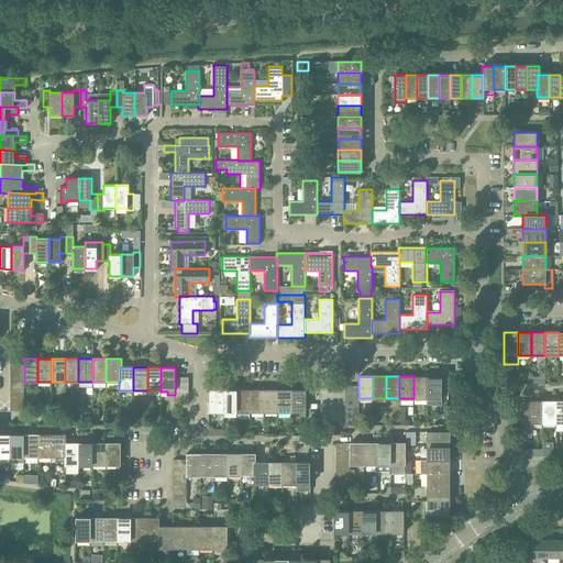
[(427,376),(414,376),(414,398),(427,398),(427,376)]
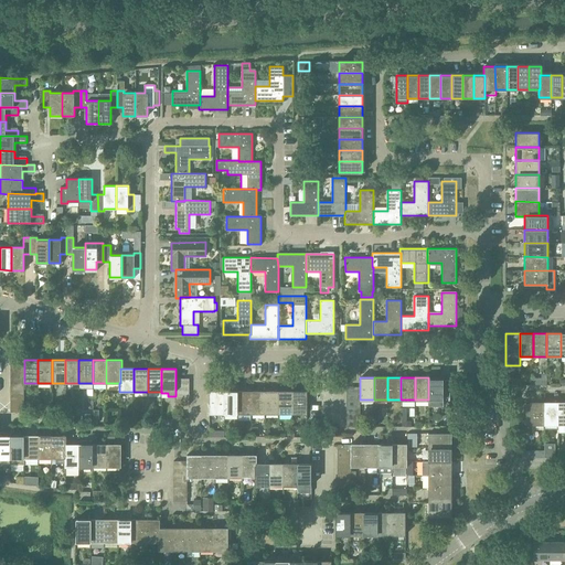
[(443,377),(428,377),(428,400),(428,407),(443,407),(443,397),(449,397),(449,380),(443,380),(443,377)]
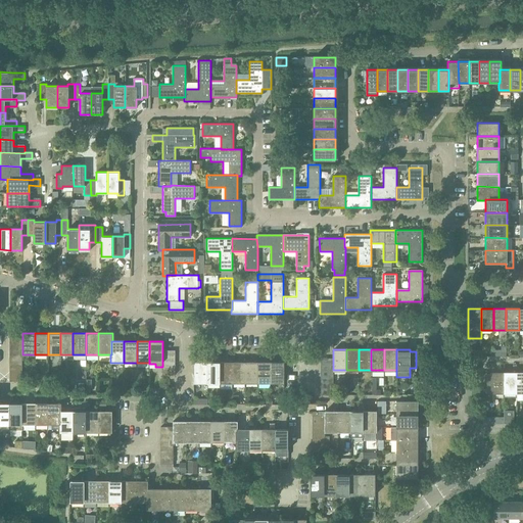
[(194,383),(207,383),(207,362),(194,362),(194,383)]
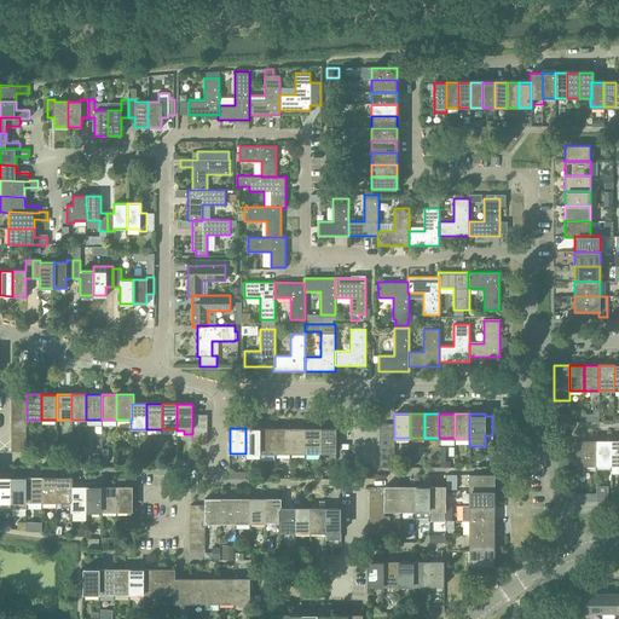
[(260,428),(246,428),(246,453),(260,453),(260,428)]
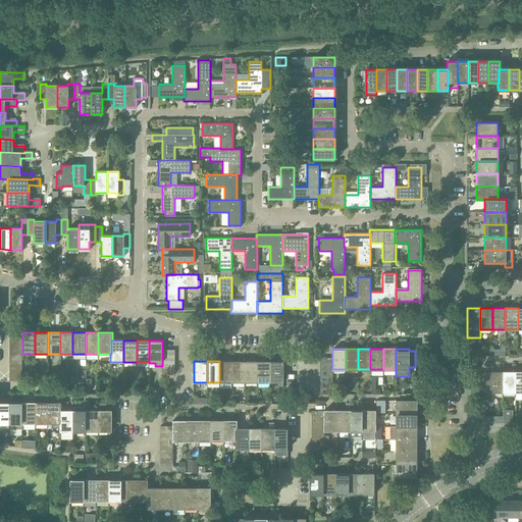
[(231,361),(219,361),(219,382),(231,382),(231,361)]
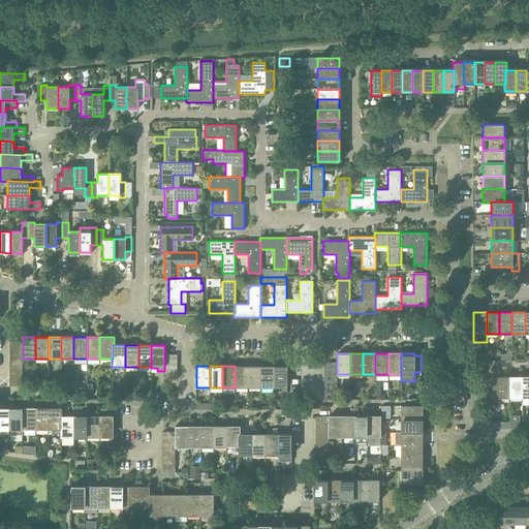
[(248,366),(235,366),(235,387),(248,387),(248,366)]
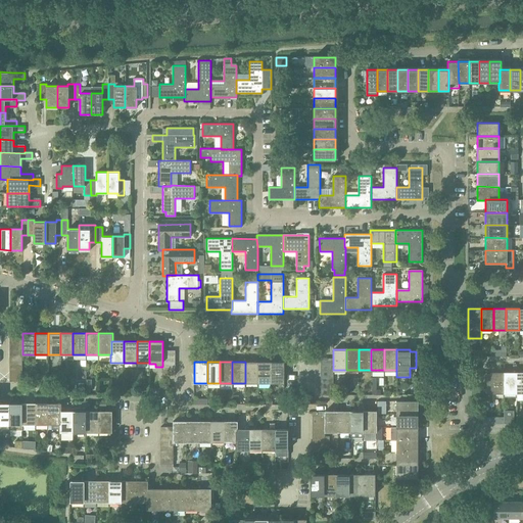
[(258,362),(245,362),(245,383),(258,383),(258,362)]
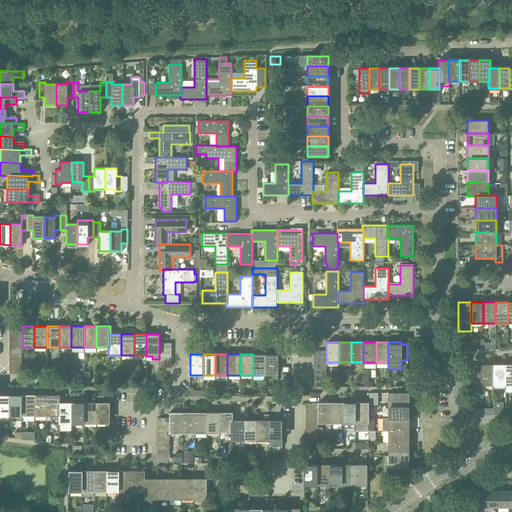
[(265,354),(253,354),(253,375),(265,375),(265,354)]
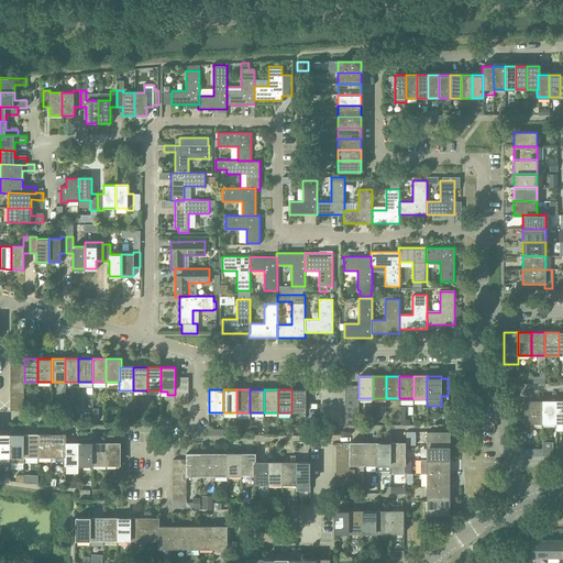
[(306,389),(291,389),(291,412),(306,412),(306,389)]
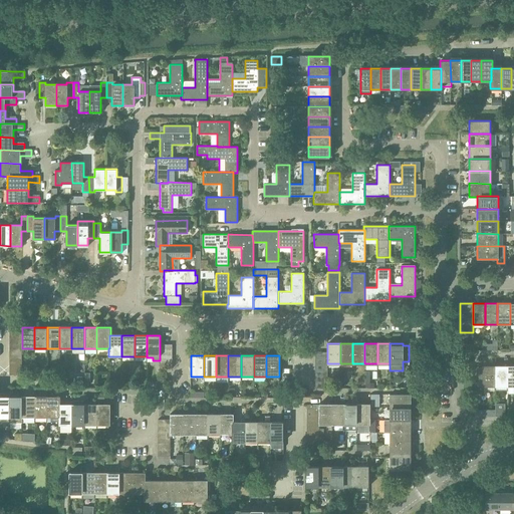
[(482,386),(494,387),(494,365),(482,365),(482,367),(480,367),(480,384),(482,384),(482,386)]
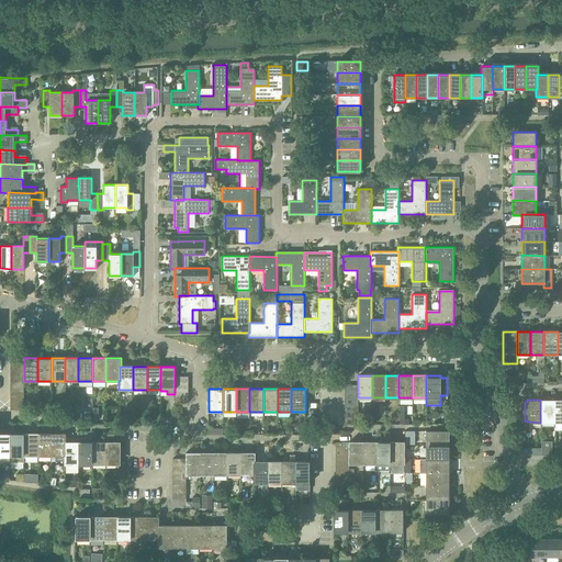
[(554,423),(554,400),(540,400),(540,423),(541,423),(541,426),(554,426),(554,423)]
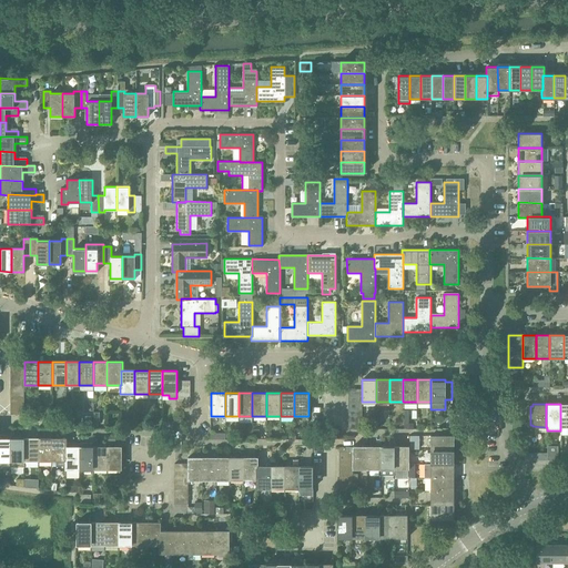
[(430,436),(430,449),(454,449),(454,436),(430,436)]
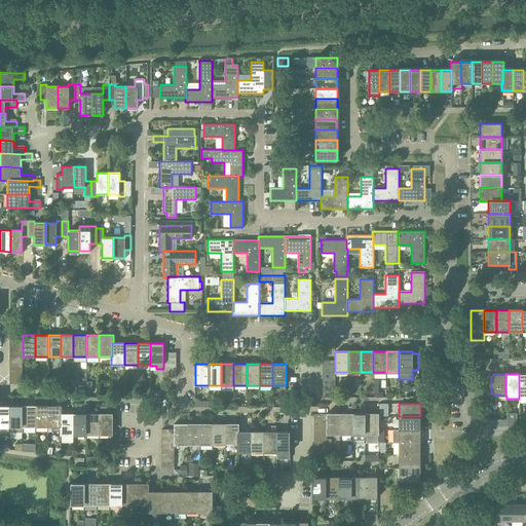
[(0,426),(9,426),(9,406),(0,405),(0,426)]
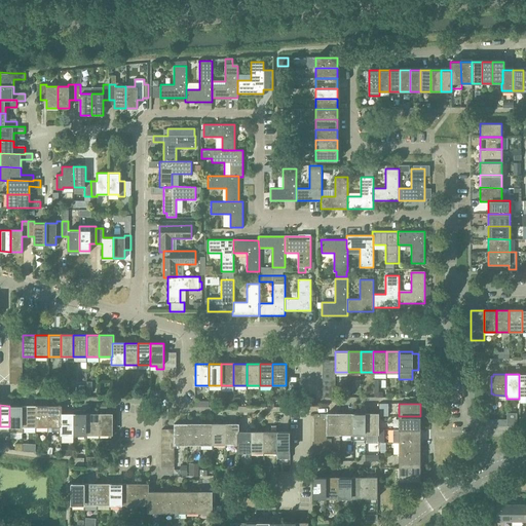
[(23,406),(9,406),(9,426),(10,426),(9,433),(23,433),(23,426),(23,406)]
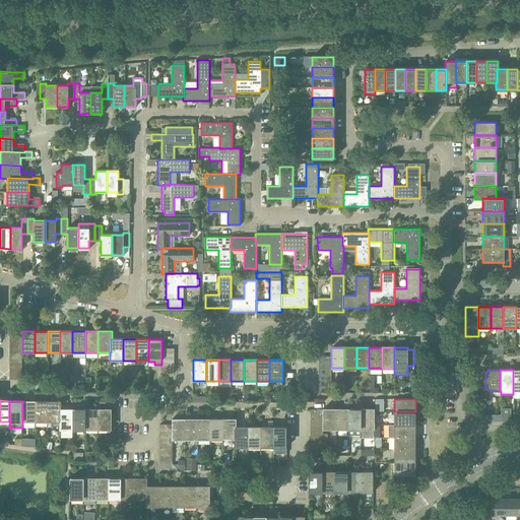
[(22,421),(35,421),(35,401),(22,401),(22,421)]
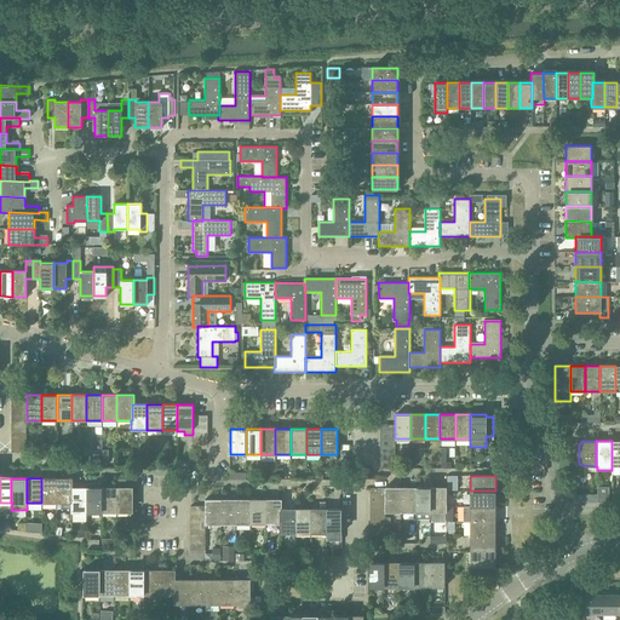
[(57,478),(41,478),(41,503),(57,503),(57,478)]
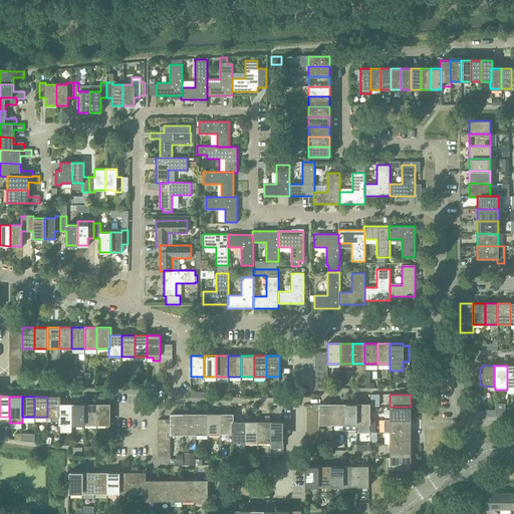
[(47,417),(59,417),(60,404),(60,401),(60,397),(47,397),(47,417)]
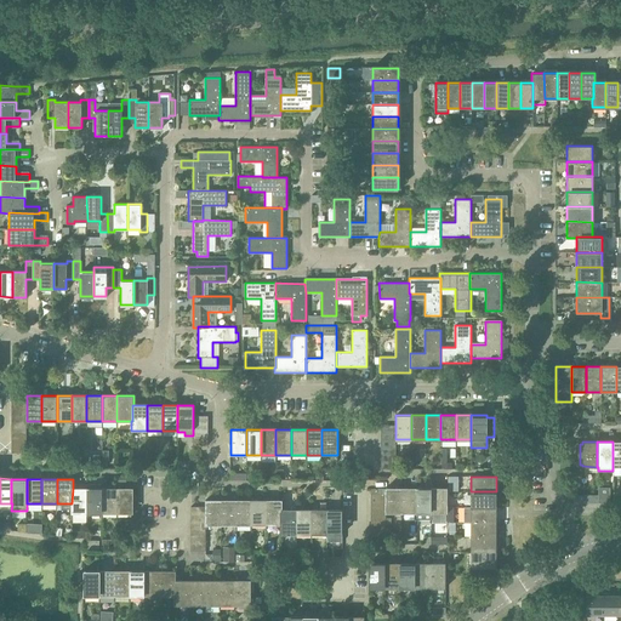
[(73,484),(73,488),(72,503),(72,513),(87,513),(86,488),(87,488),(87,484),(73,484)]
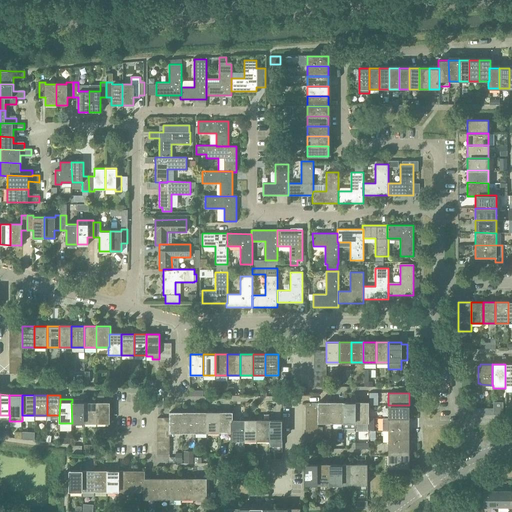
[(72,399),(72,402),(71,402),(72,423),(84,423),(84,402),(84,399),(72,399)]
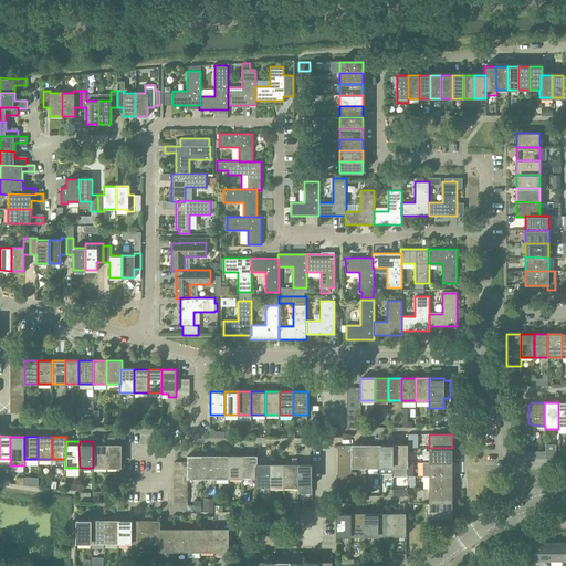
[(106,468),(106,444),(93,444),(93,468),(106,468)]
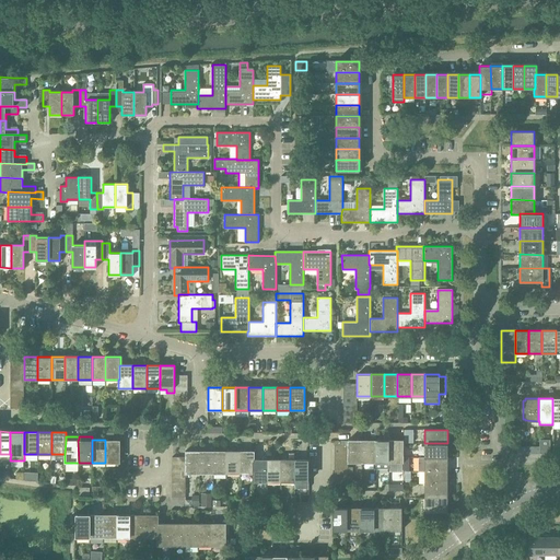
[(120,440),(105,440),(105,463),(120,463),(120,440)]
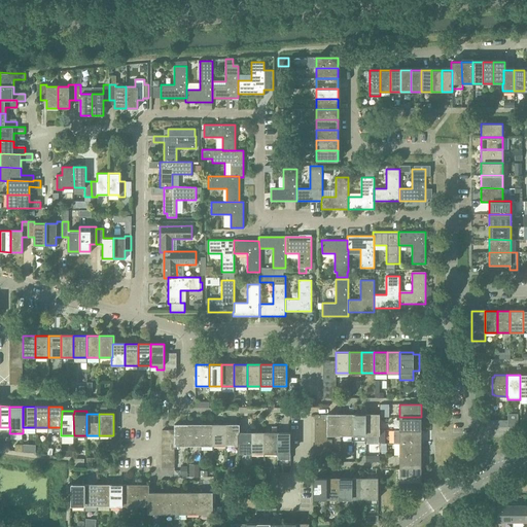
[(326,425),(326,431),(326,435),(341,435),(341,414),(326,414),(326,415),(326,419),(326,425)]
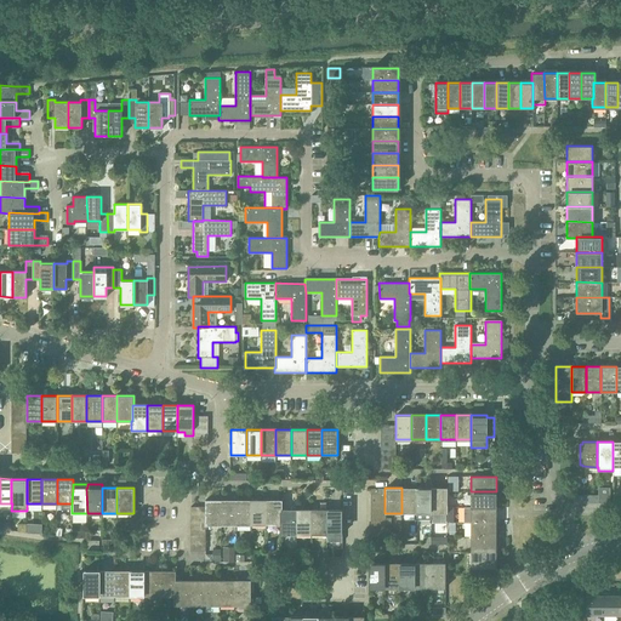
[(417,488),(402,488),(402,513),(416,513),(417,488)]
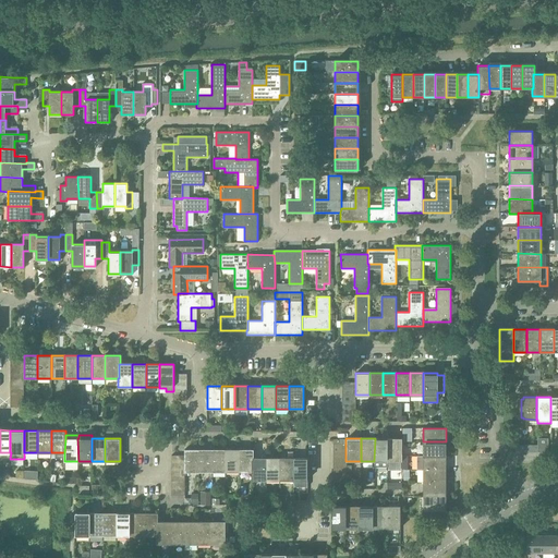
[(374,461),(388,461),(388,438),(375,438),(374,461)]
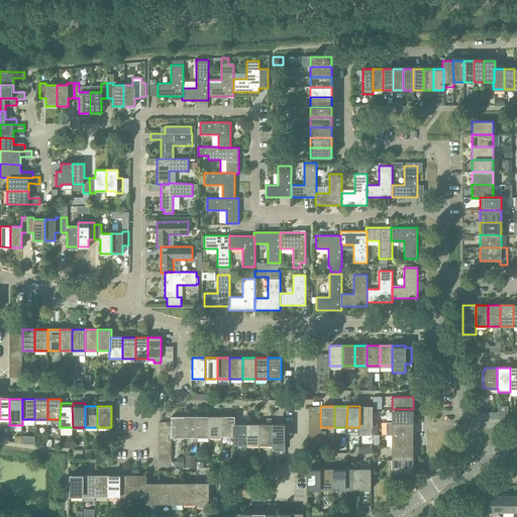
[(372,406),(359,406),(359,427),(372,426),(372,406)]
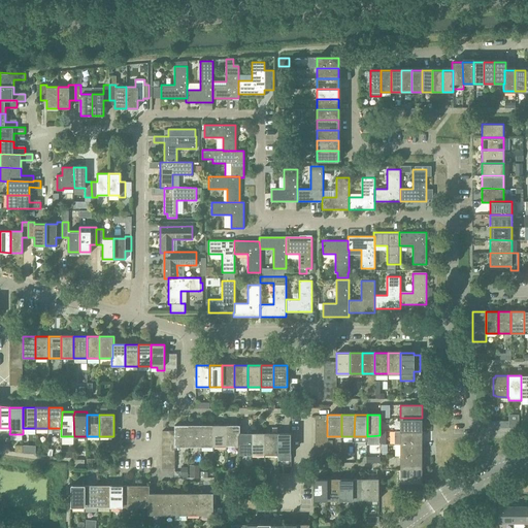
[(508,416),(508,428),(513,427),(518,428),(518,416),(508,416)]
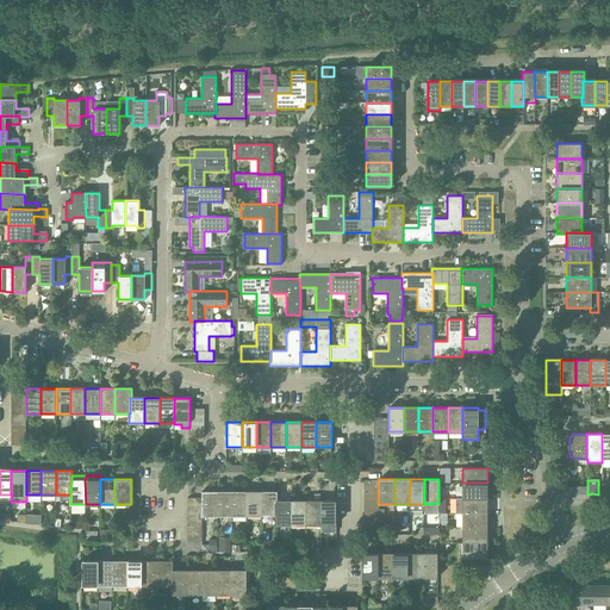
[(487,483),(462,483),(462,498),(487,498),(487,483)]
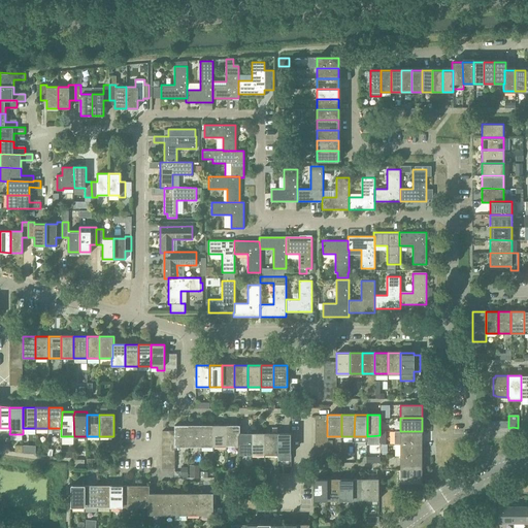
[(175,437),(175,443),(175,447),(188,447),(188,425),(174,425),(174,431),(175,437)]
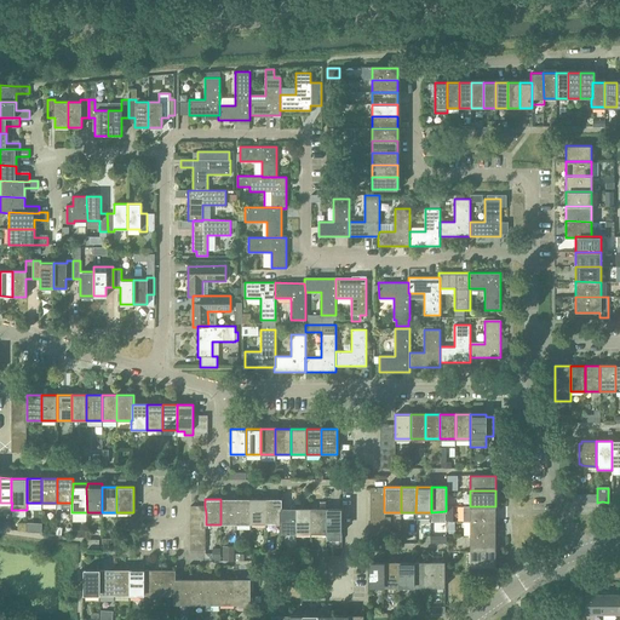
[(220,524),(236,524),(236,499),(220,499),(220,524)]
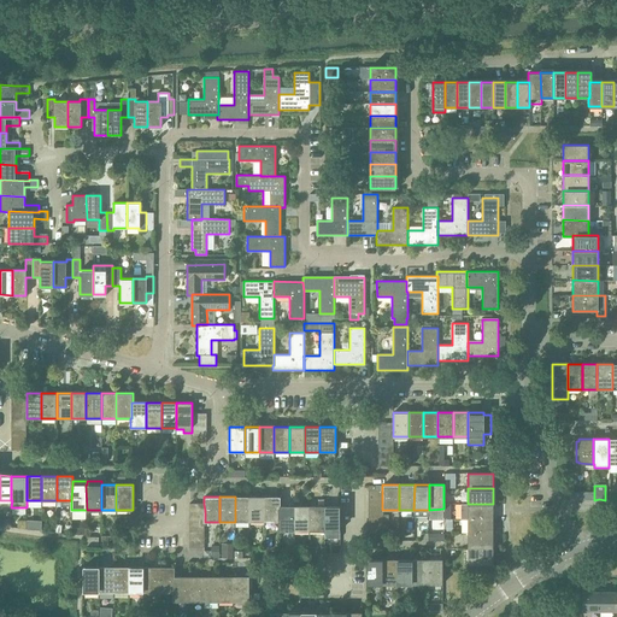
[(250,497),(235,497),(235,522),(250,522),(250,497)]
